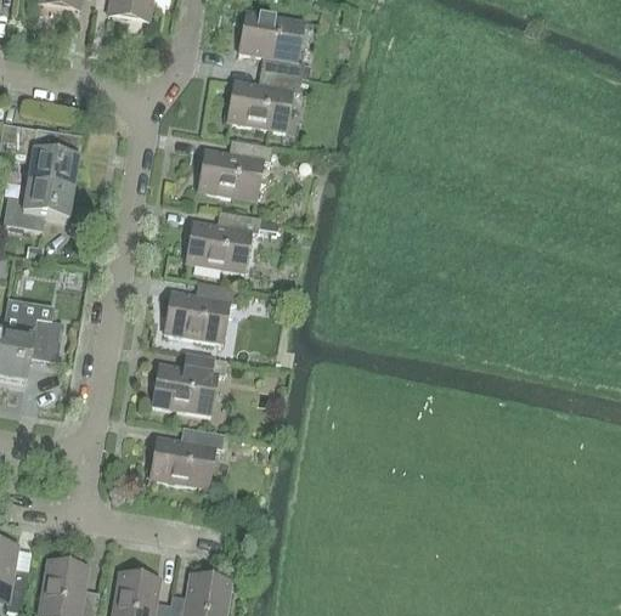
[(39,0),(39,3),(79,10),(80,0),(39,0)]
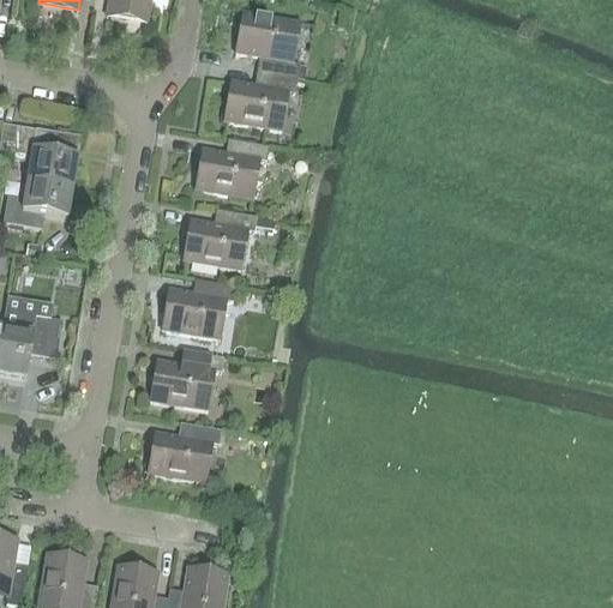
[(108,0),(107,14),(146,22),(149,0),(108,0)]
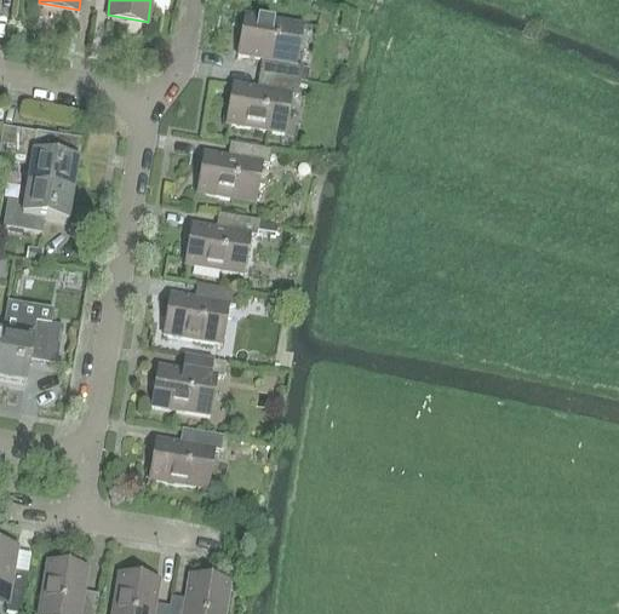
[(259,70),(301,78),(303,63),(296,62),(303,22),(245,12),(238,52),(262,56),(259,70)]
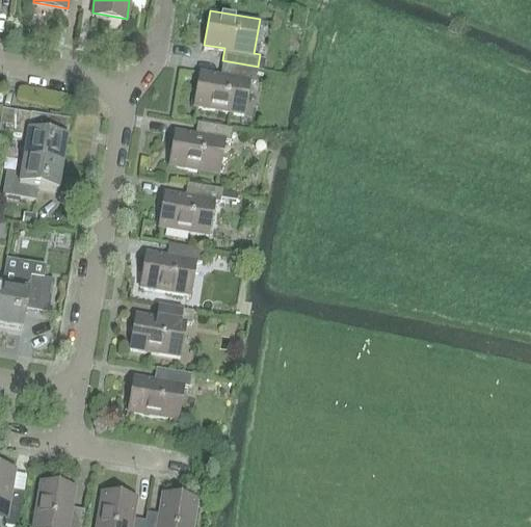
[(258,67),(222,60),(220,73),(200,70),(193,104),(244,112),(249,78),(256,79),(258,67)]
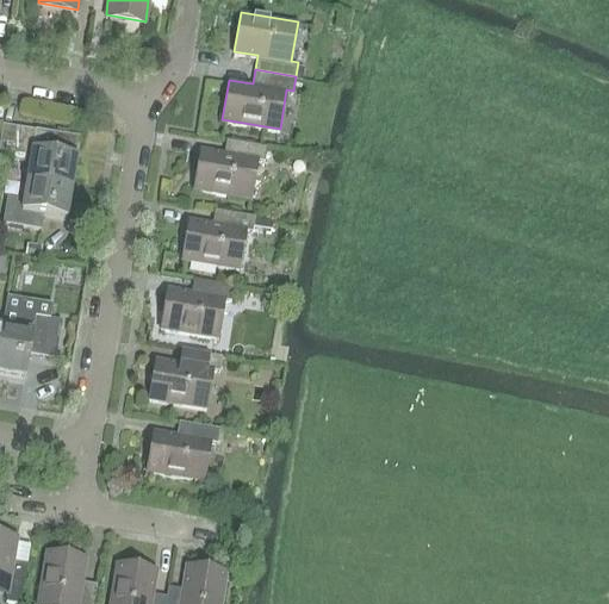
[(30,159),(26,179),(72,186),(76,155),(74,155),(75,150),(76,150),(80,134),(36,126),(4,122),(0,139),(0,147),(14,150),(13,156),(30,159)]
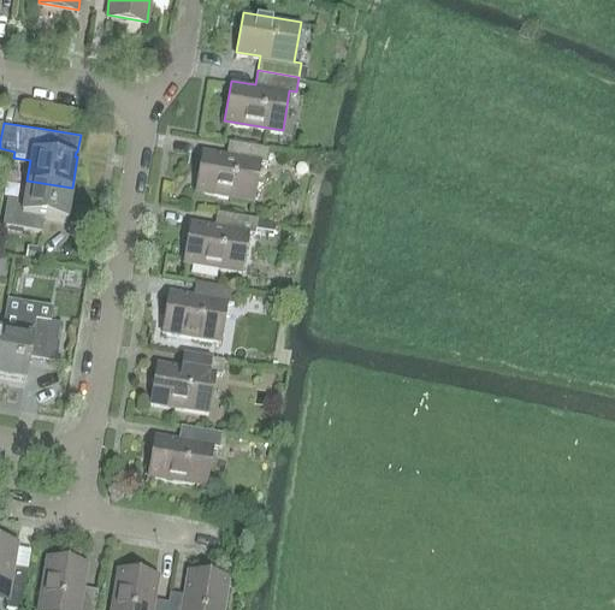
[(267,159),(270,144),(229,138),(226,153),(202,149),(195,189),(254,197),(260,158),(267,159)]
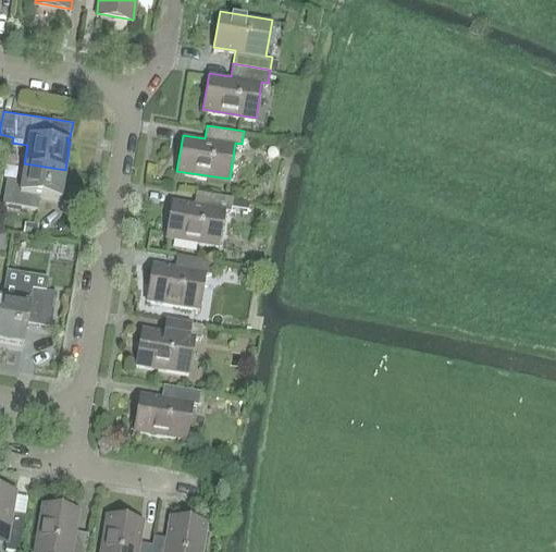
[(65,170),(24,163),(22,180),(7,176),(2,200),(37,207),(39,194),(60,197),(65,170)]
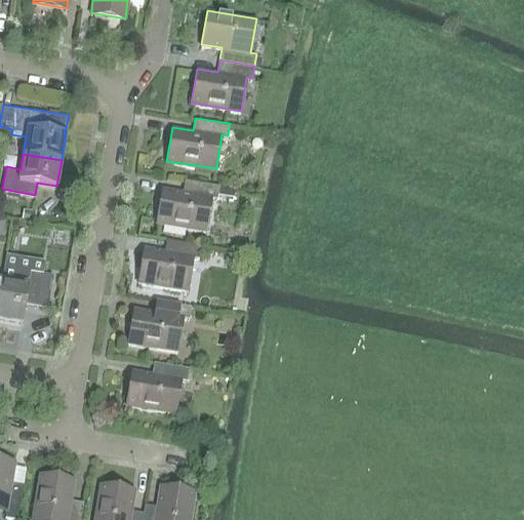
[(217,193),(219,184),(191,180),(189,192),(183,191),(162,188),(156,222),(206,230),(211,196),(217,197),(217,196),(217,193)]
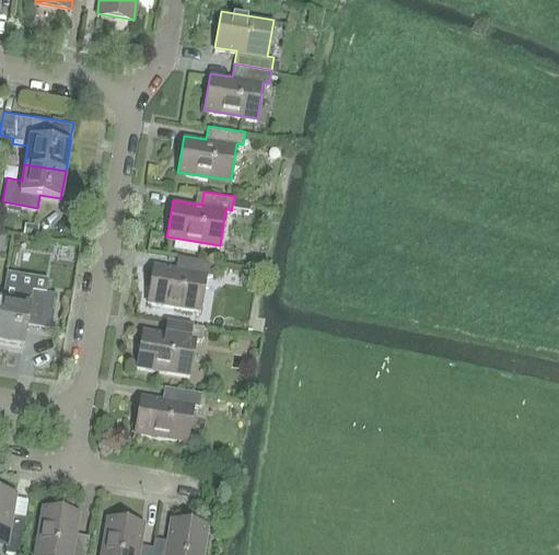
[(232,206),(232,209),(249,211),(252,199),(234,196),(232,206)]
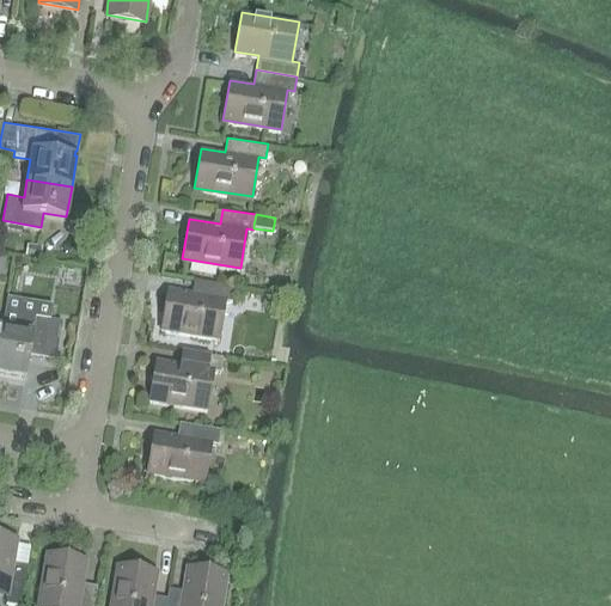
[(26,251),(40,253),(41,244),(28,242),(26,251)]
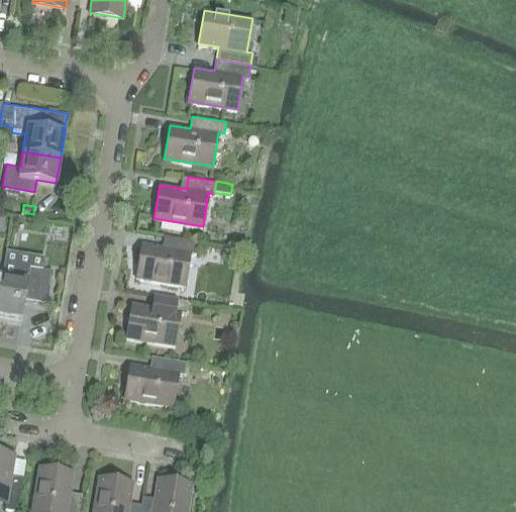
[(196,251),(198,239),(164,234),(162,246),(141,243),(136,277),(185,284),(190,251),(196,251)]
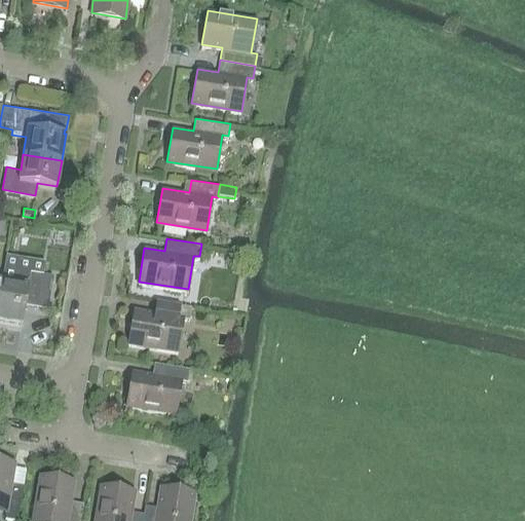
[(1,280),(0,287),(0,319),(22,323),(25,302),(48,306),(53,273),(21,268),(17,283),(1,280)]
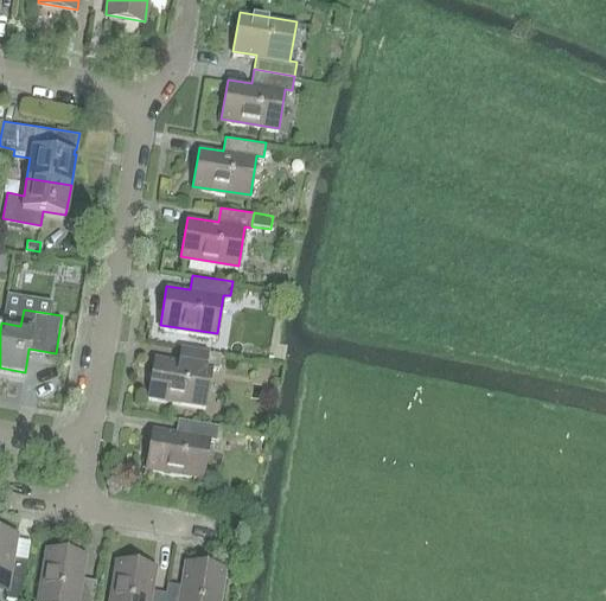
[(218,366),(221,352),(180,345),(178,359),(154,356),(148,395),(205,404),(211,365),(218,366)]
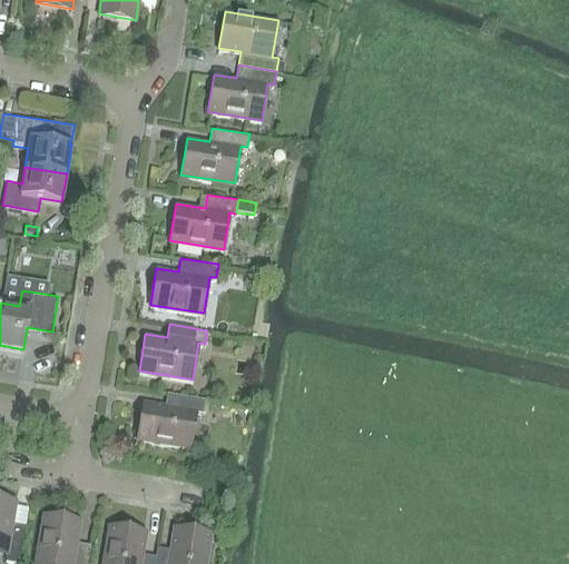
[(203,412),(205,397),(167,392),(165,405),(143,401),(137,437),(190,446),(196,411),(203,412)]
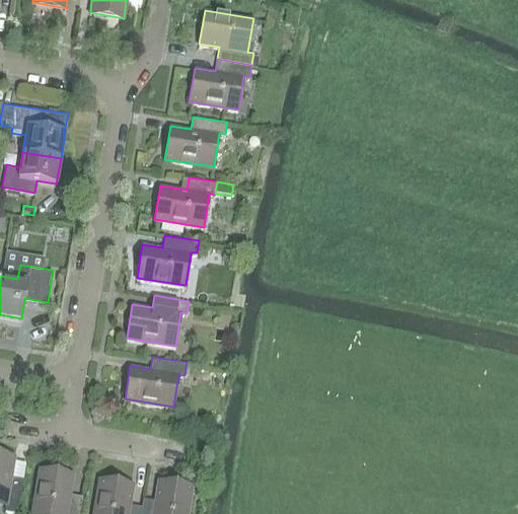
[(17,511),(23,476),(11,474),(14,454),(0,451),(0,502),(6,503),(5,509),(17,511)]
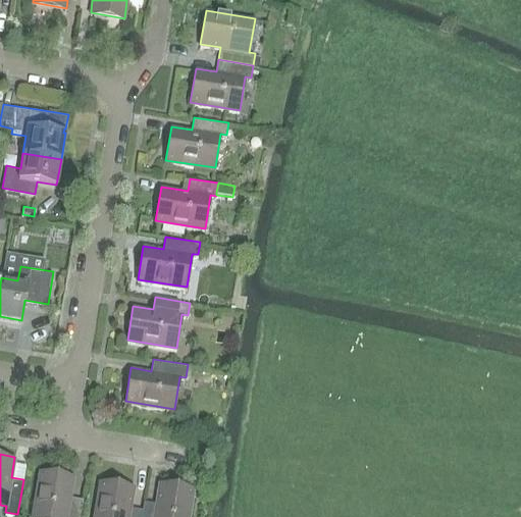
[(79,516),(83,498),(70,496),(73,475),(40,470),(32,516),(79,516)]
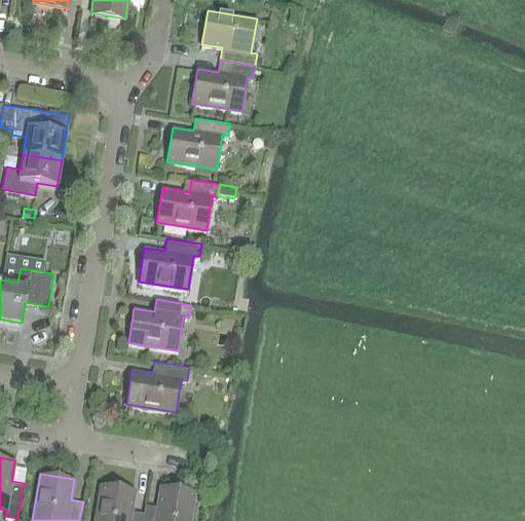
[(142,520),(144,512),(132,510),(135,489),(101,484),(94,520),(142,520)]
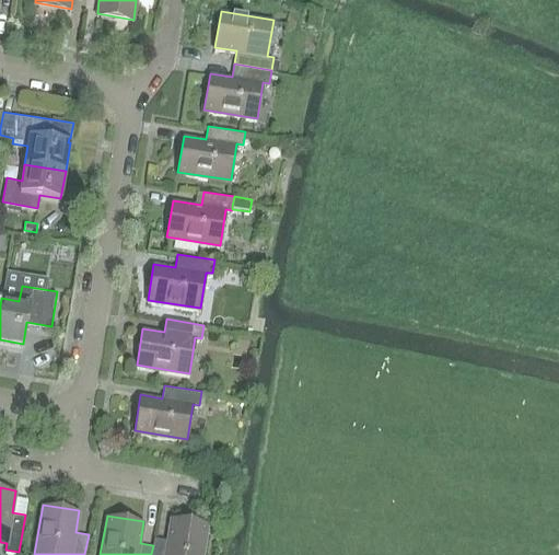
[(201,554),(207,523),(171,517),(167,539),(154,536),(153,545),(151,554),(201,554)]
